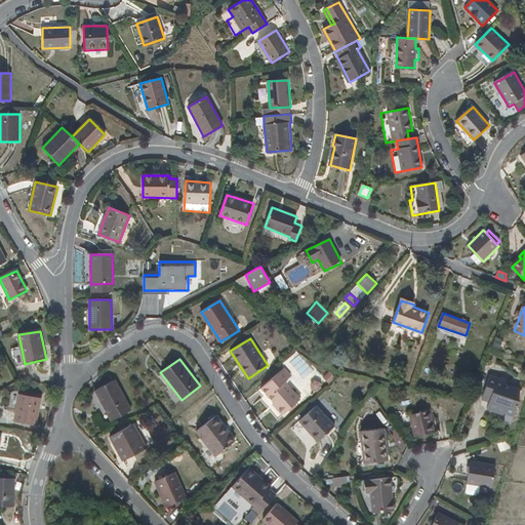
[(291,376),(284,368),(260,388),(278,408),(277,409),(281,415),(299,400),(284,381),(291,376)]
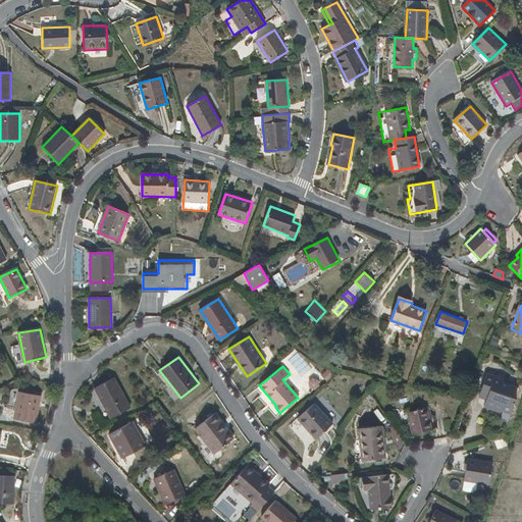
[(326,380),(333,375),(328,368),(321,374),(326,380)]
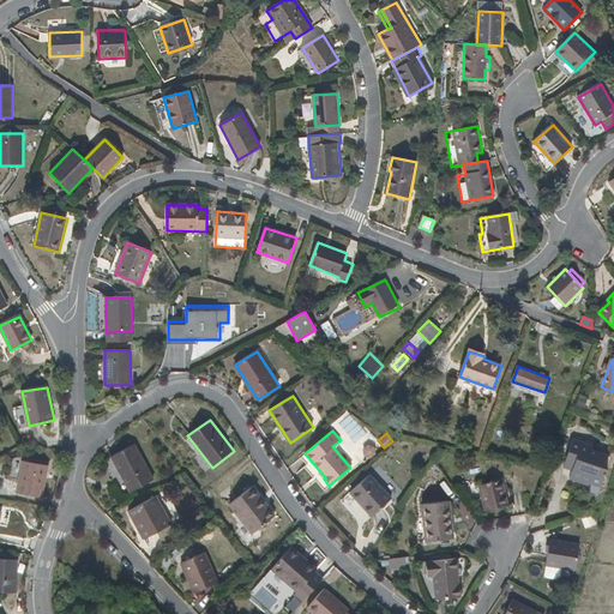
[(602,486),(607,469),(603,468),(607,455),(591,450),(593,446),(573,440),(565,467),(573,469),(571,477),(590,485),(591,483),(602,486)]
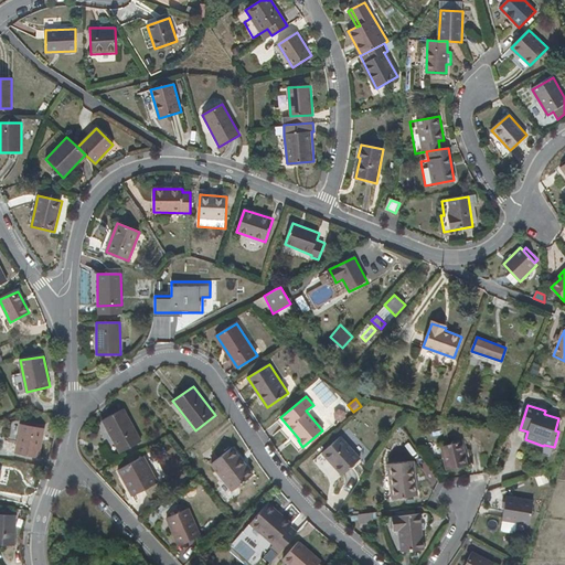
[(104,419),(120,451),(141,441),(124,408),(104,419)]
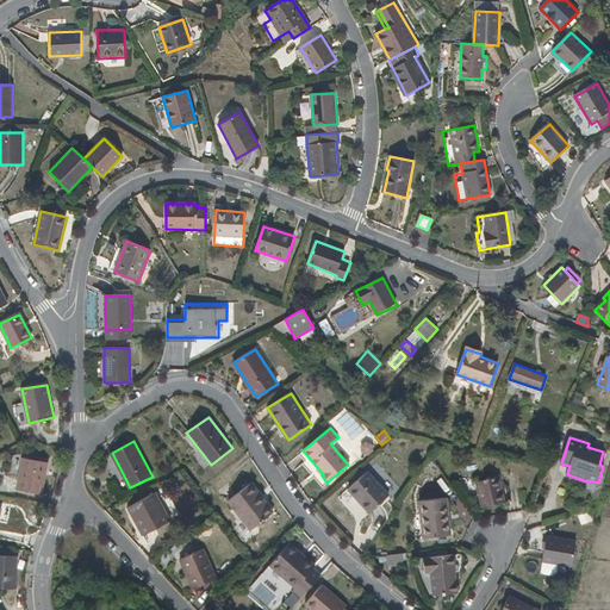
[(23,458),(16,489),(42,493),(48,462),(23,458)]
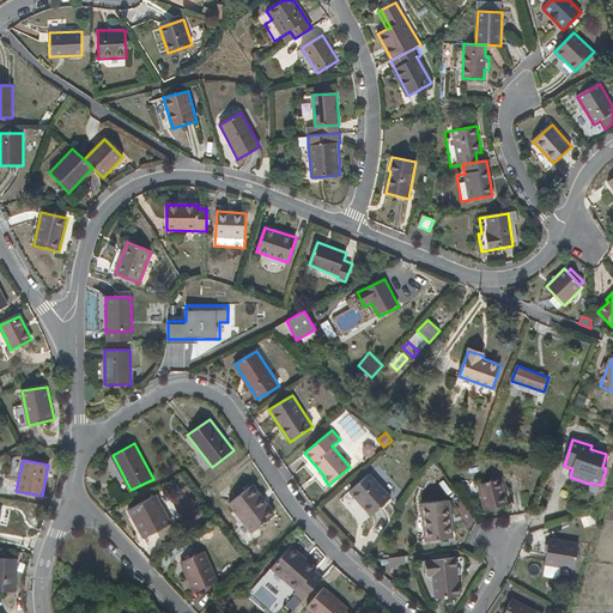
[(390,498),(369,474),(350,491),(372,516),(390,498)]
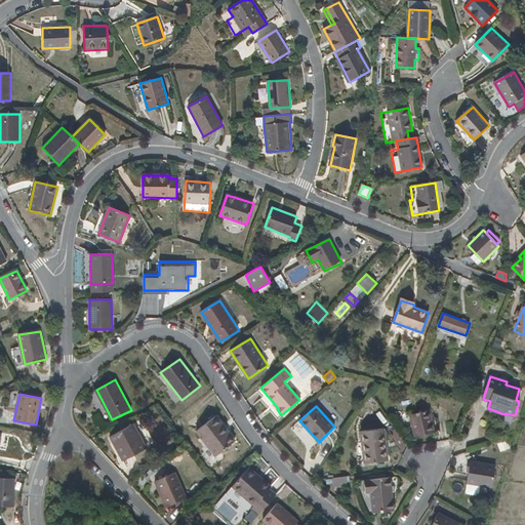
[(410,415),(415,437),(435,433),(430,411),(410,415)]
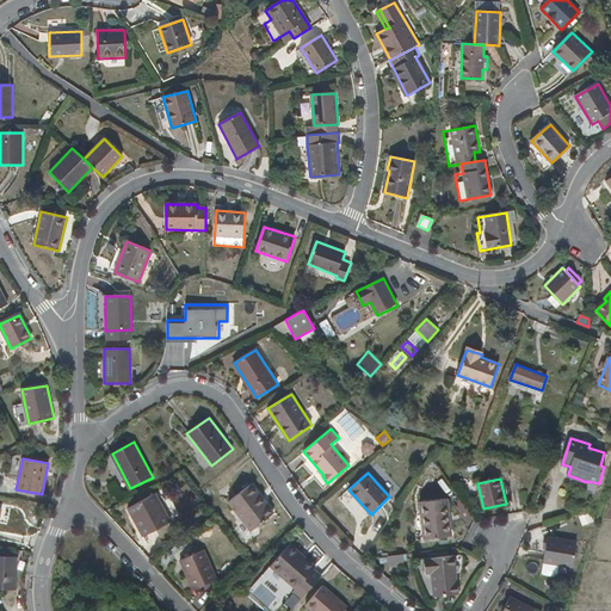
[(275,513),(252,483),(228,501),(252,530),(275,513)]
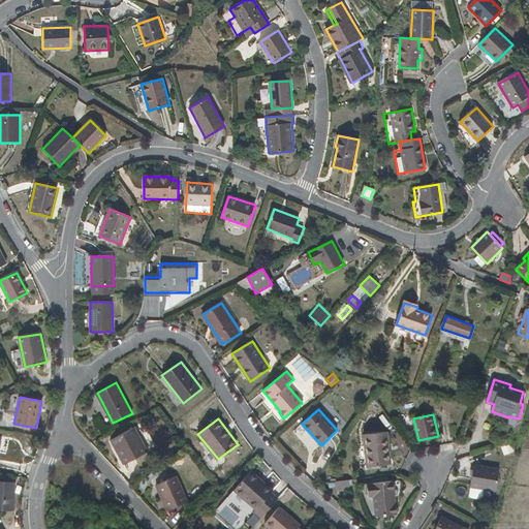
[(148,452),(134,427),(111,439),(123,464),(148,452)]
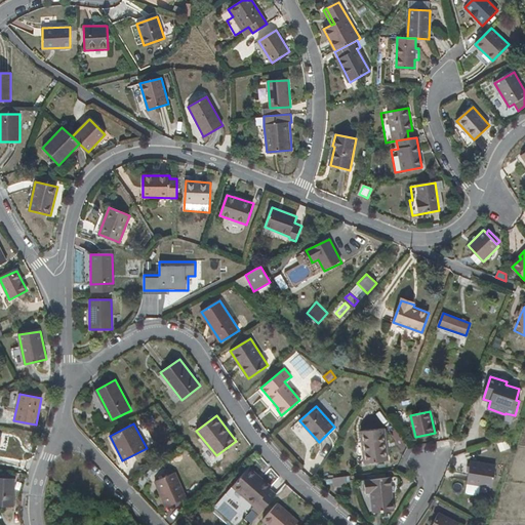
[(361,432),(364,463),(389,460),(385,430),(361,432)]
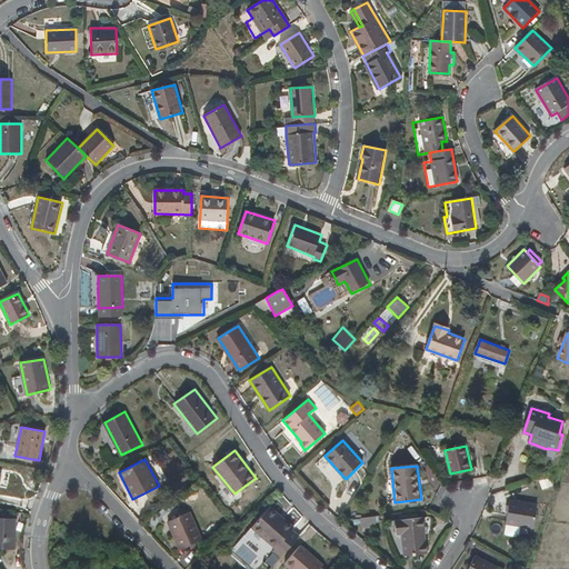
[(538,479),(542,489),(553,485),(550,475),(538,479)]
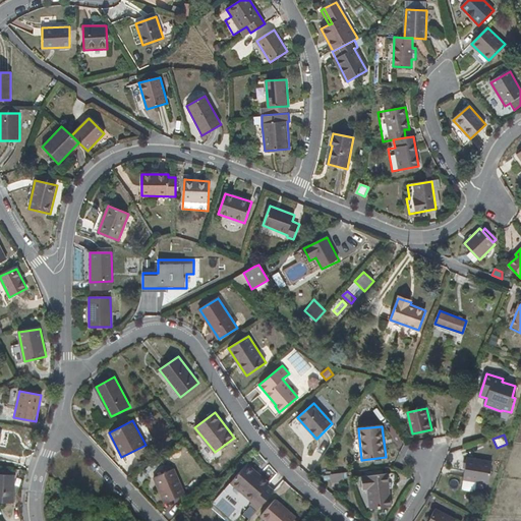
[(491,462),(468,458),(464,479),(487,484),(491,462)]
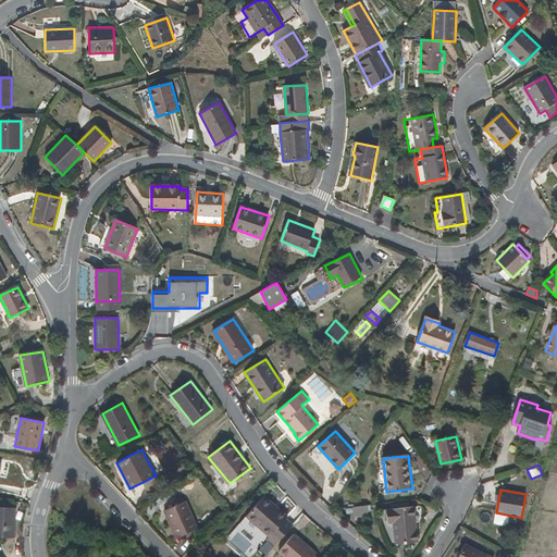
[(267,540),(274,546),(294,524),(286,518),(288,516),(264,496),(247,517),(270,536),(267,540)]
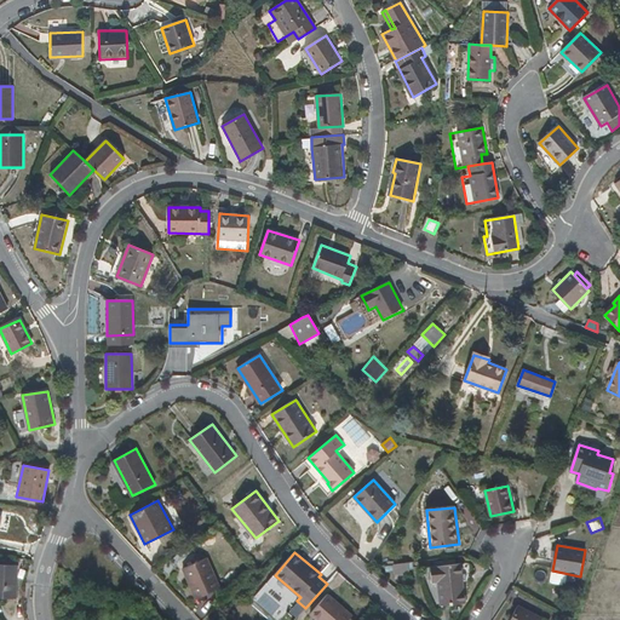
[(219,587),(206,558),(184,568),(196,598),(219,587)]
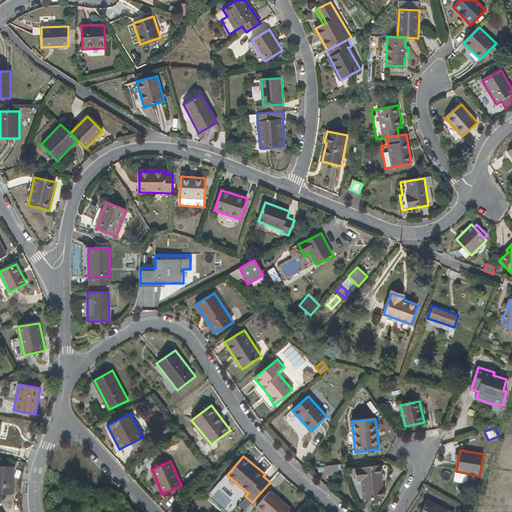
[(0,465),(0,493),(13,494),(15,466),(0,465)]
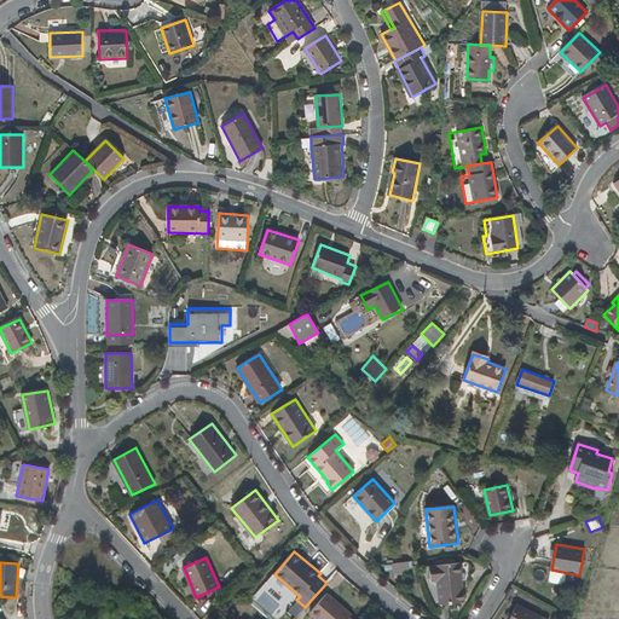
[(466,603),(461,563),(435,566),(439,605),(466,603)]
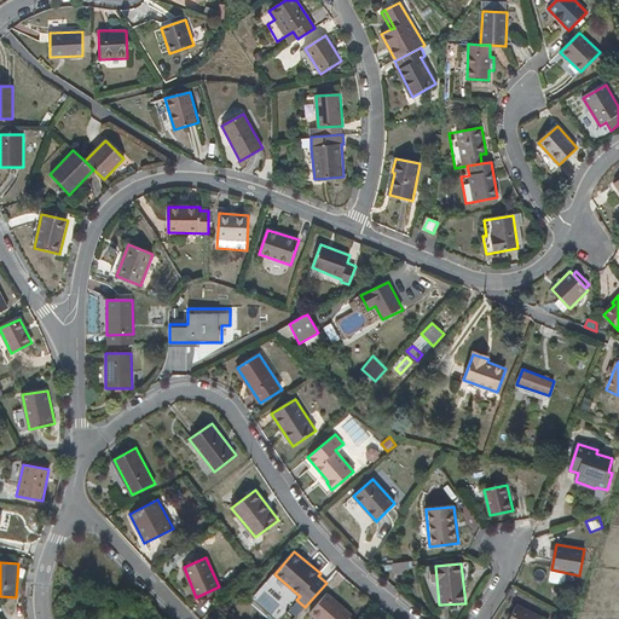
[(347,618),(350,618),(352,614),(328,594),(310,613),(317,618),(347,618)]
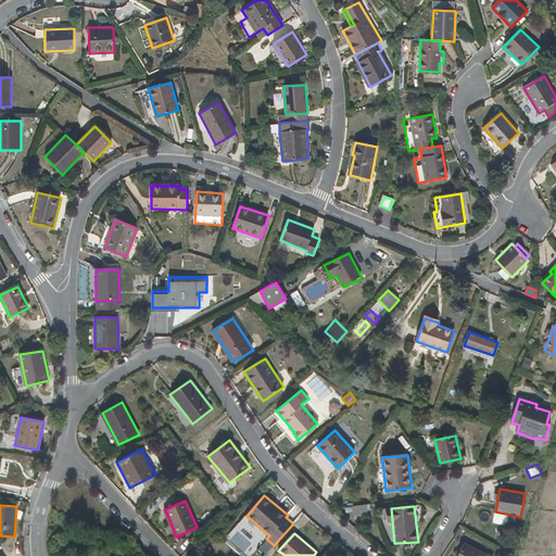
[(483,555),(485,553),(465,543),(458,555),(483,555)]
